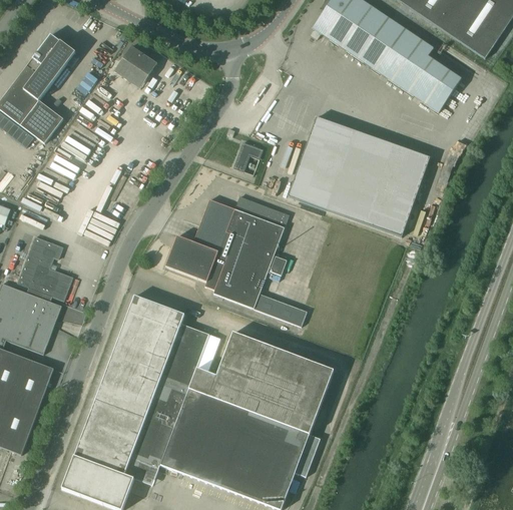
[(245,8),(244,0),(237,0),(237,2),(223,3),(224,9),(245,8)]
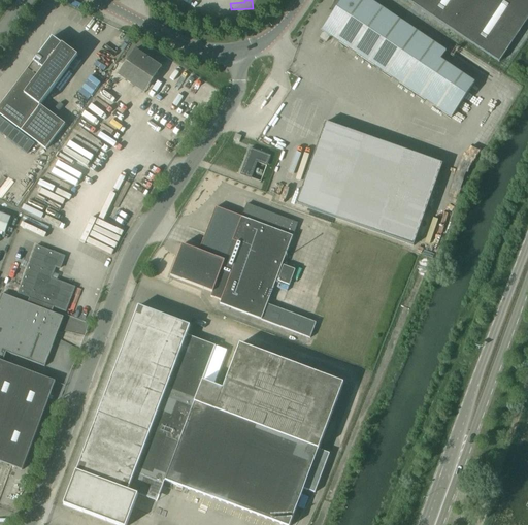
[(335,9),(323,28),(452,115),(475,79),(441,57),(448,48),(375,0),(336,0),(331,7),(335,9)]
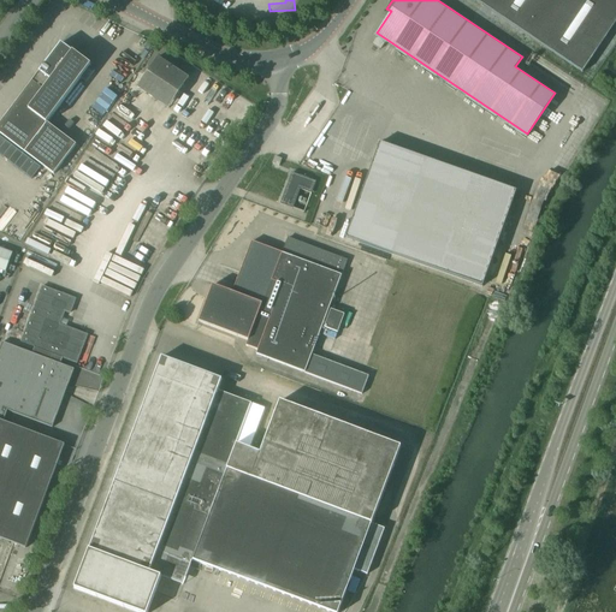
[(480,0),(582,69),(615,18),(615,0),(480,0)]
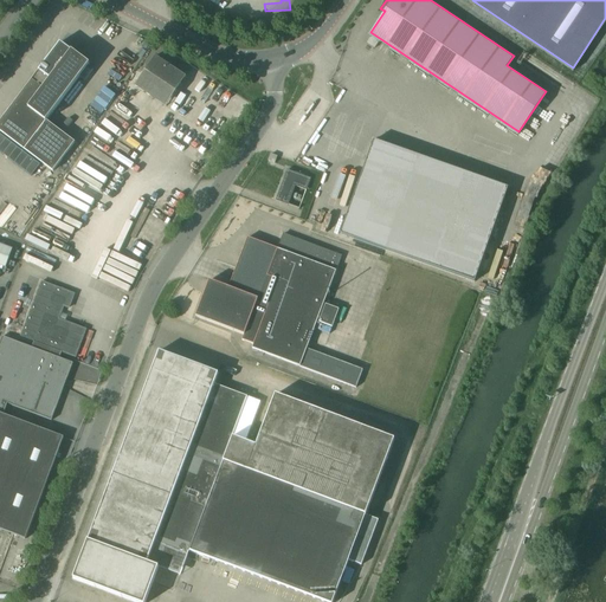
[(60,39),(39,68),(68,90),(90,62),(60,39)]
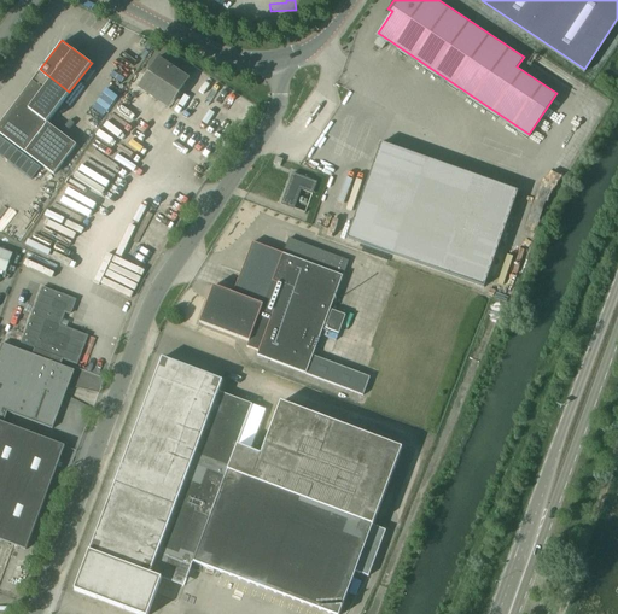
[(158,54),(138,85),(153,95),(173,65),(158,54)]
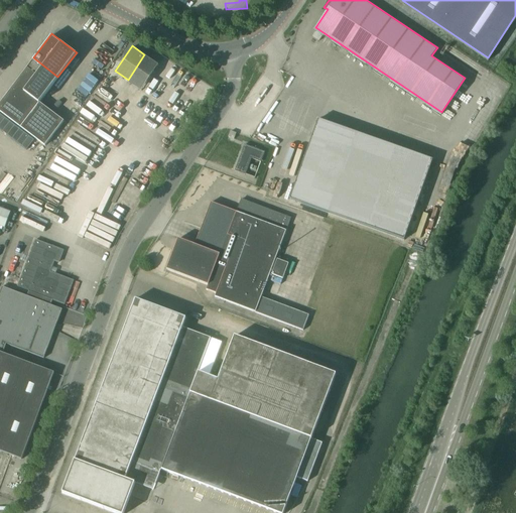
[(7,91),(0,101),(0,109),(21,125),(39,100),(57,77),(33,57),(7,91)]
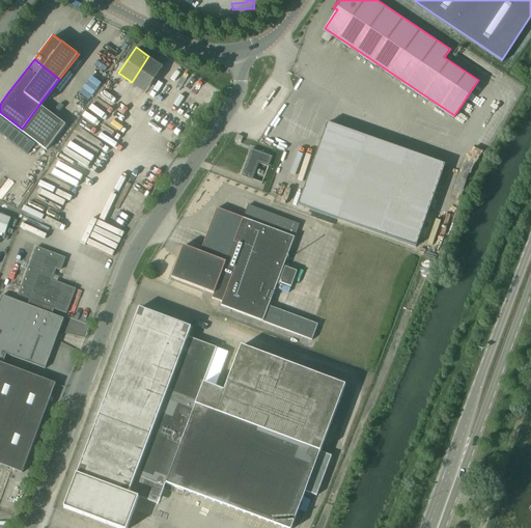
[(40,103),(22,129),(47,147),(65,122),(40,103)]
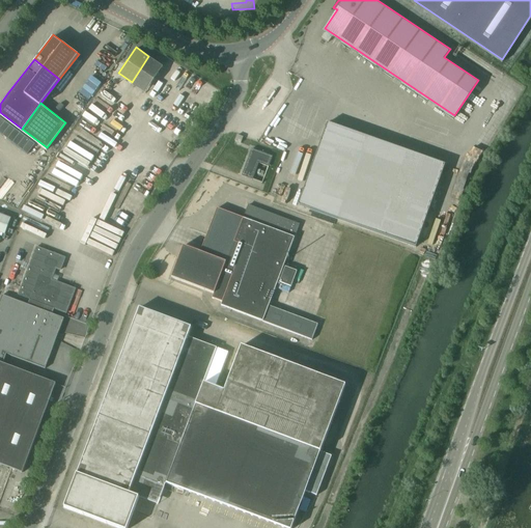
[(327,120),(298,202),(375,230),(416,244),(445,162),(404,148),(327,120)]
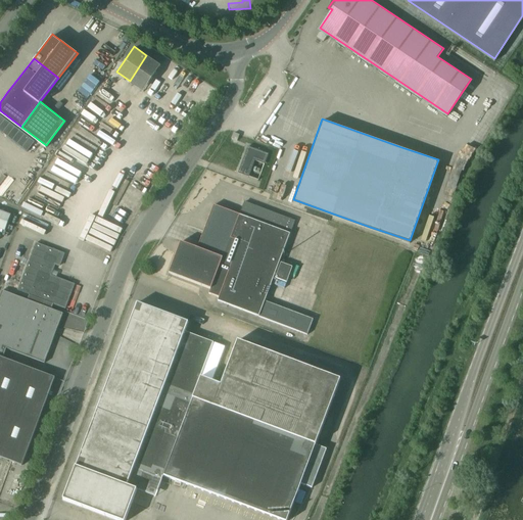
[(234,130),(231,136),(237,138),(239,132),(234,130)]
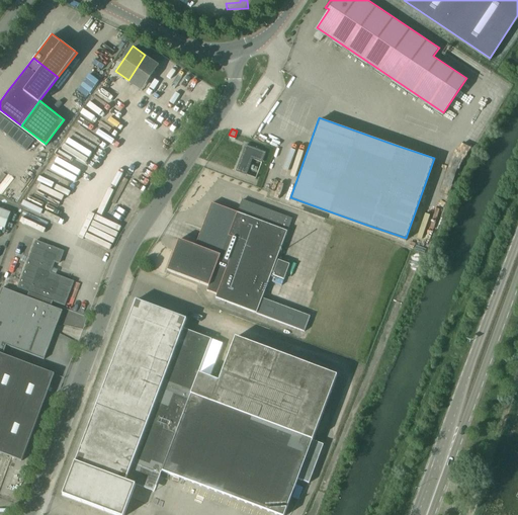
[(85,160),(87,154),(62,143),(60,148),(85,160)]
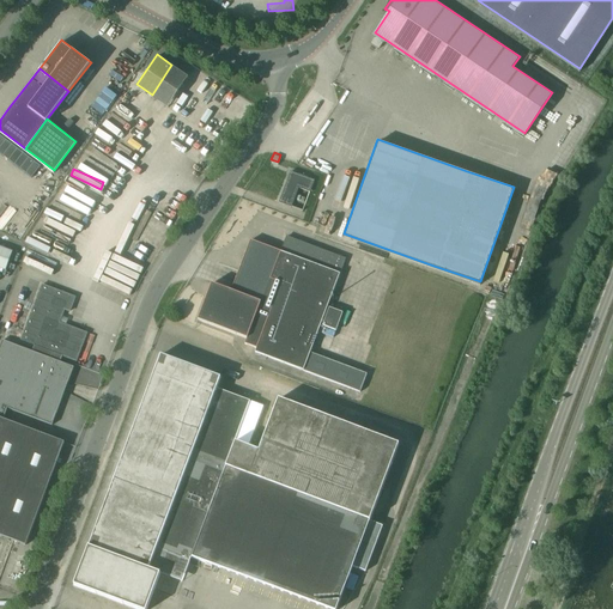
[(286,181),(279,200),(291,205),(292,205),(292,203),(298,186),(310,189),(315,177),(291,169),(286,181)]
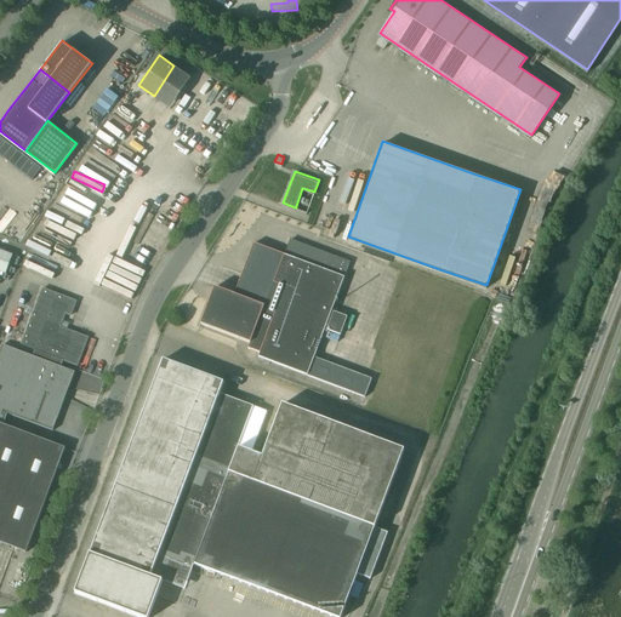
[(49,215),(78,230),(85,216),(56,200),(49,215)]
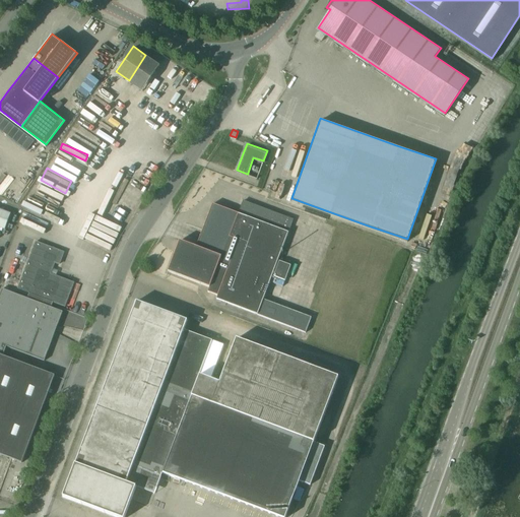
[(179,238),(167,268),(208,284),(206,289),(216,293),(215,297),(256,313),(304,332),(310,316),(262,298),(294,218),(244,198),(239,211),(213,201),(202,228),(211,231),(204,247),(204,248),(196,244),(179,238)]
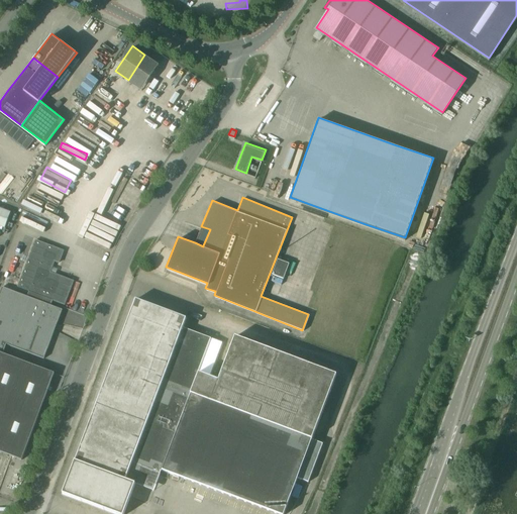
[(0,206),(0,223),(4,225),(10,210),(0,206)]
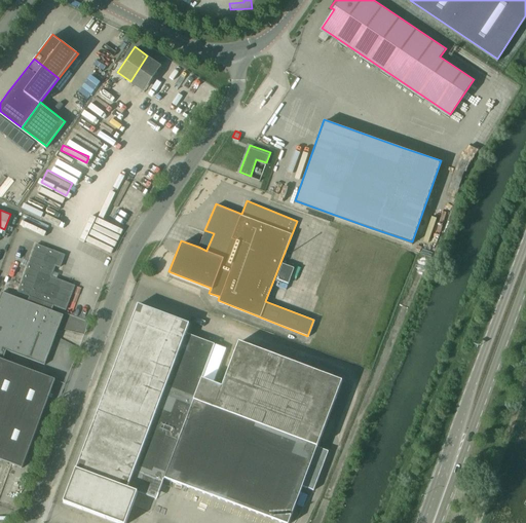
[(0,456),(22,465),(55,377),(2,358),(6,348),(44,362),(55,333),(59,326),(64,312),(51,308),(53,302),(66,307),(74,284),(57,276),(50,274),(52,269),(54,263),(60,264),(64,253),(35,241),(17,289),(30,294),(28,299),(2,290),(0,295),(0,456)]
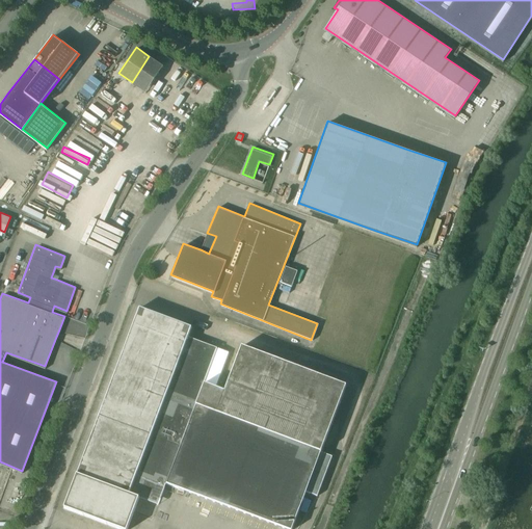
[(286,265),(280,281),(291,285),(297,269),(286,265)]
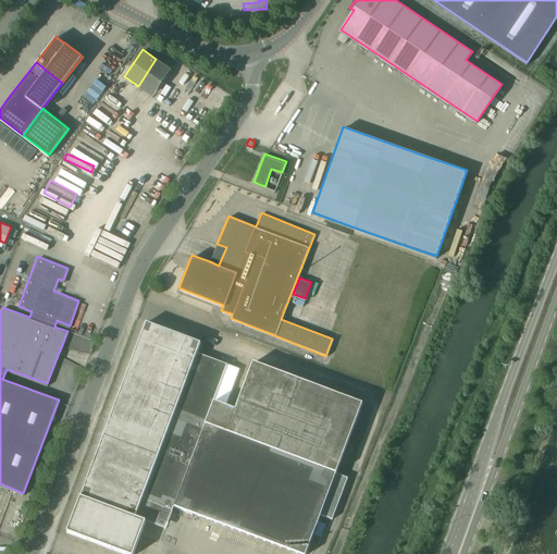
[(82,494),(67,529),(133,553),(146,519),(155,497),(174,504),(306,553),(321,513),(333,517),(348,476),(336,471),(362,402),(254,360),(235,407),(225,404),(239,367),(227,362),(197,351),(201,341),(147,320),(82,494)]
